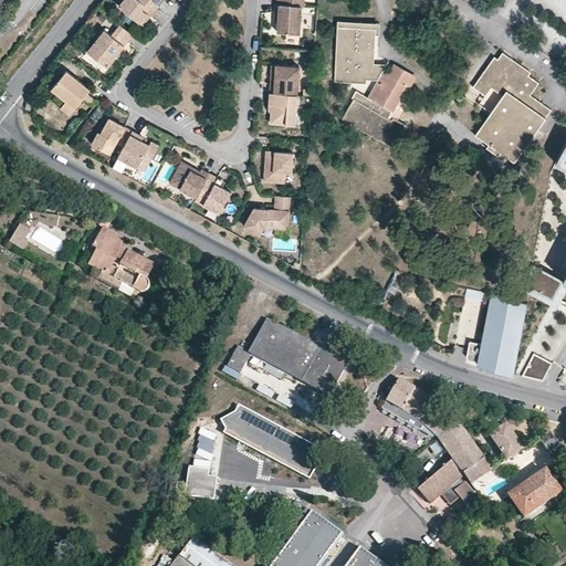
[(153,13),(157,8),(155,7),(148,1),(146,4),(140,0),(124,0),(119,6),(144,25),(149,19),(146,16),(148,13),(152,16),(153,13)]
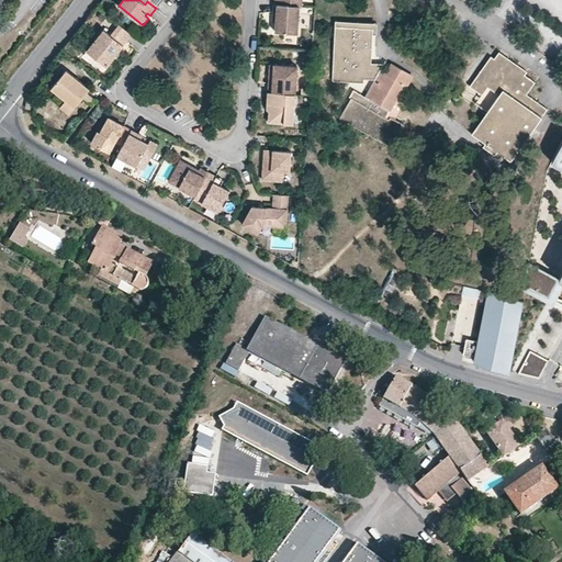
[(301,6),(276,4),(274,14),(278,14),(278,22),(277,26),(277,32),(296,34),(299,34),(301,6)]
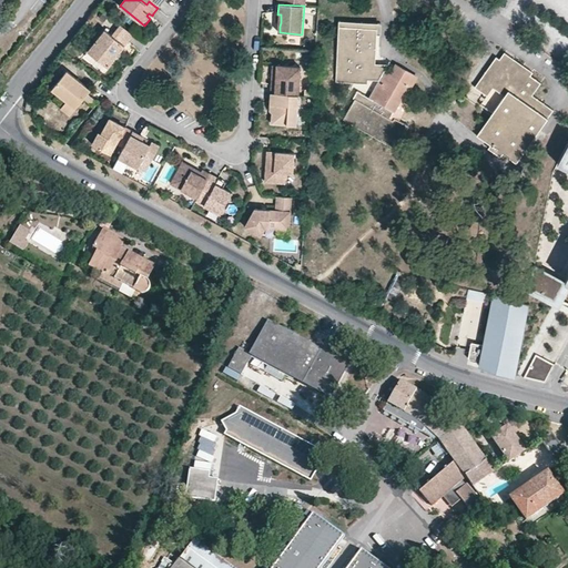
[(382,23),(338,22),(336,83),(367,84),(367,81),(378,81),(382,75),(385,70),(388,66),(376,64),(376,36),(381,36),(382,23)]
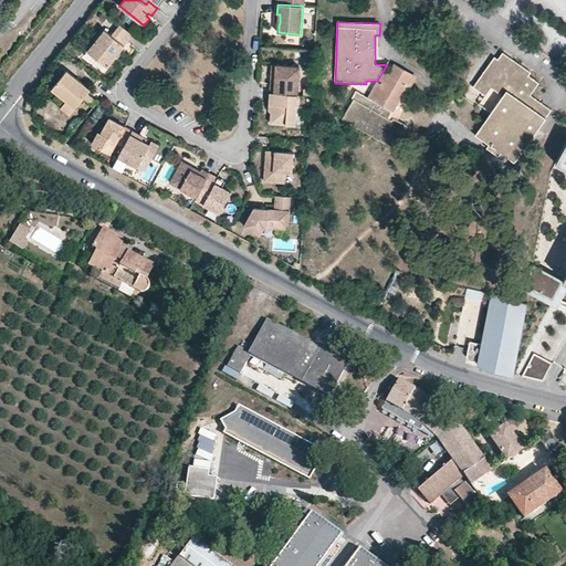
[(134,35),(122,24),(113,35),(106,30),(88,51),(108,67),(123,49),(134,35)]
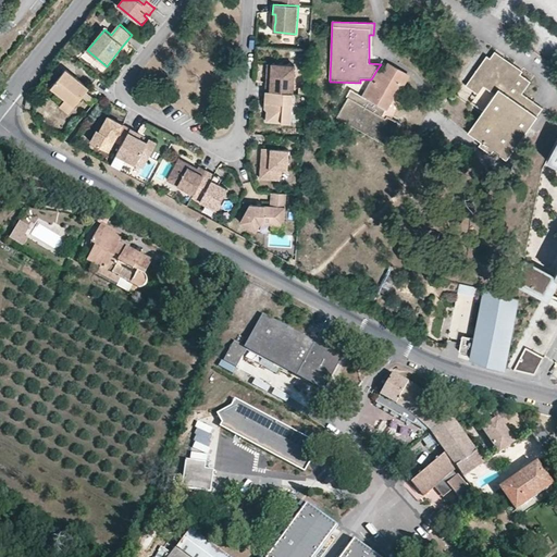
[(495,51),(491,59),(519,76),(521,73),(523,70),(495,51)]
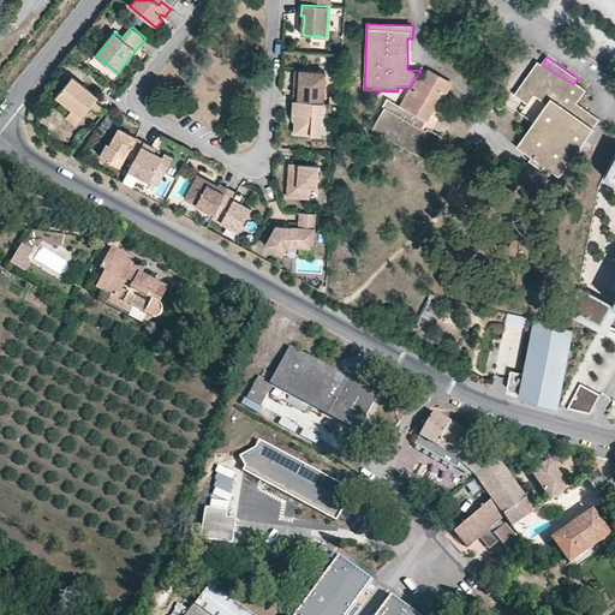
[(573,84),(542,65),(537,61),(515,95),(530,105),(535,96),(548,105),(519,148),(533,157),(531,162),(544,171),(548,166),(562,175),(596,124),(586,118),(592,108),(579,100),(586,89),(575,81),(573,84)]
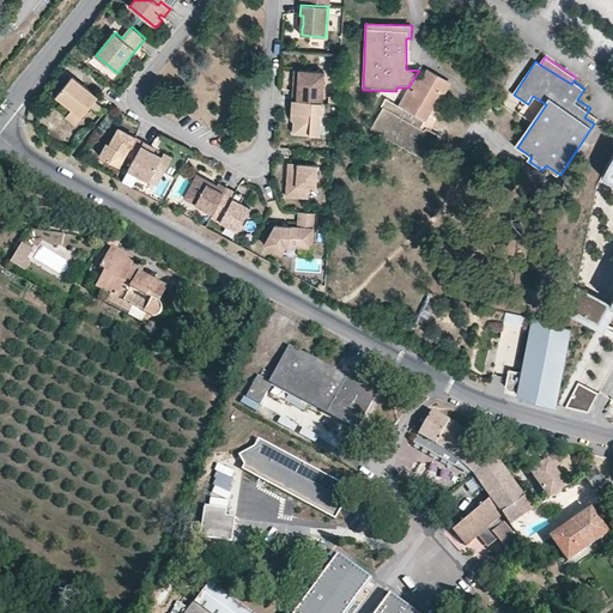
[(445,79),(429,70),(423,79),(419,85),(412,82),(408,87),(399,107),(386,99),(381,107),(383,108),(371,129),(428,162),(441,137),(431,131),(425,127),(424,131),(420,128),(422,126),(431,109),(441,92),(439,91),(445,79)]
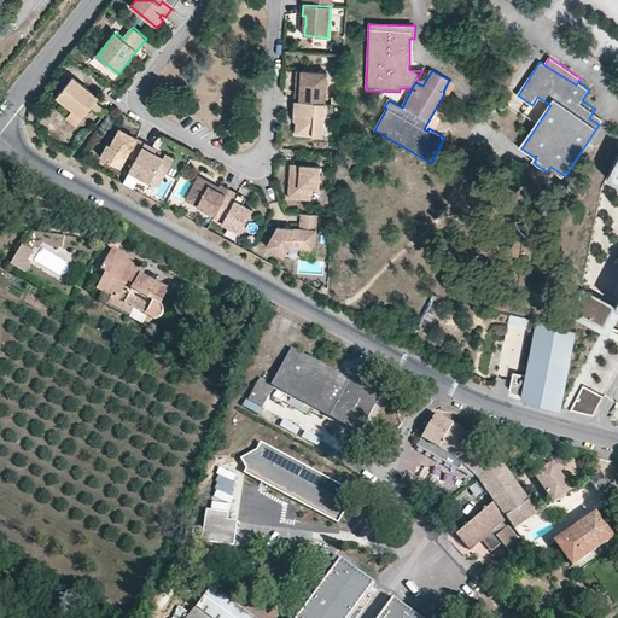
[(328,74),(303,71),(302,81),(297,81),(297,87),(296,101),(326,103),(328,74)]
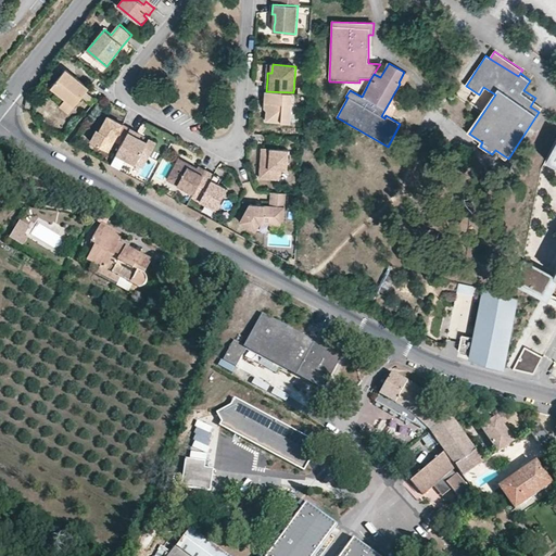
[(377,68),(374,74),(380,77),(383,72),(377,68)]
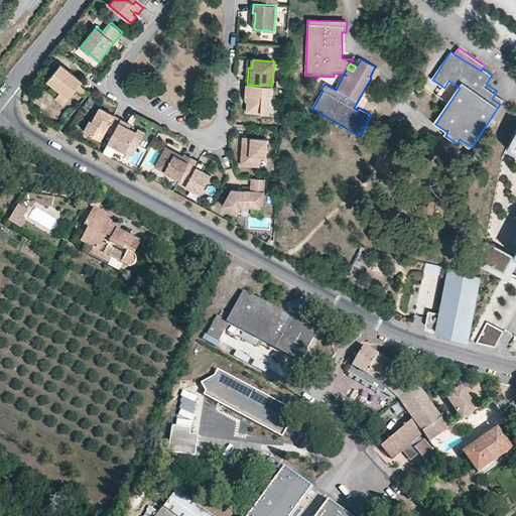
[(74,74),(61,65),(48,81),(61,92),(70,99),(78,90),(81,85),(84,82),(74,74)]
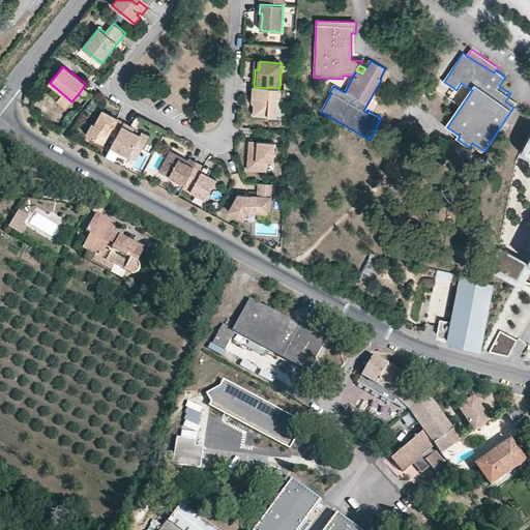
[(385,68),(380,79),(381,80),(384,81),(389,70),(385,68)]
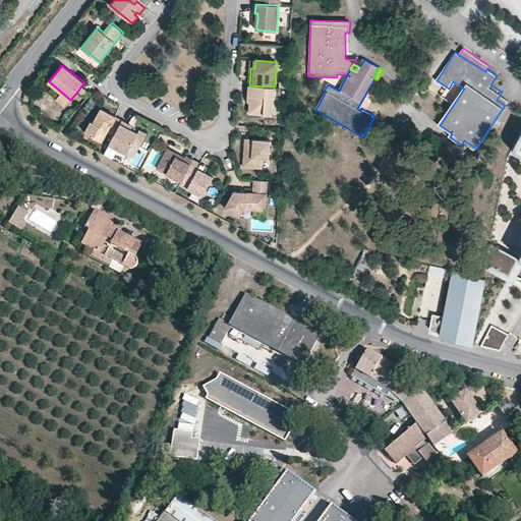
[(92,94),(81,85),(78,91),(88,98),(92,94)]
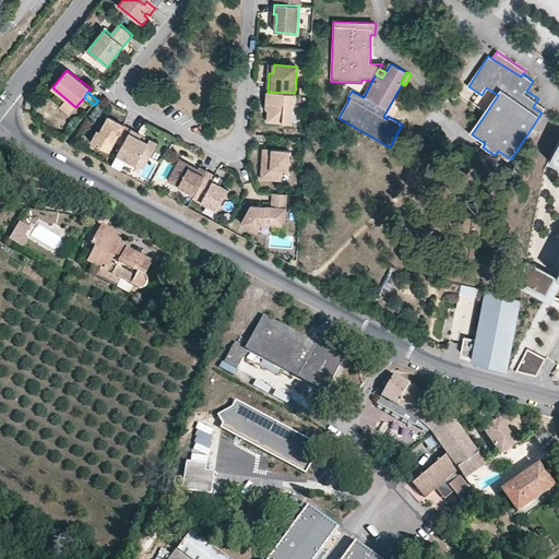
[(295,93),(268,92),(268,100),(266,108),(269,111),(269,122),(284,123),(285,115),(294,116),(295,93)]
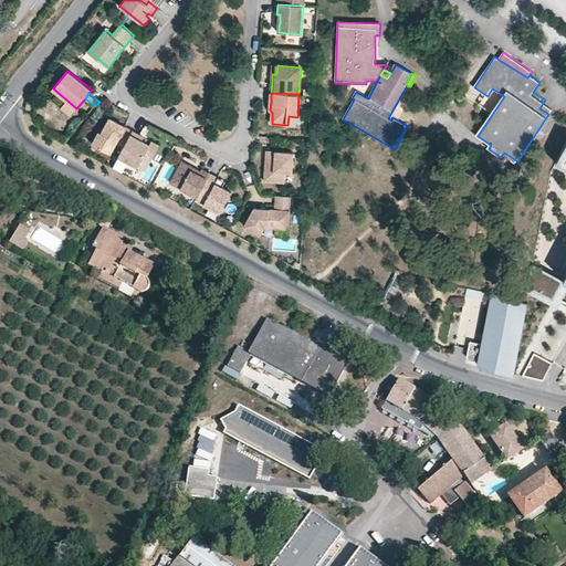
[(28,97),(25,108),(32,111),(34,100),(28,97)]
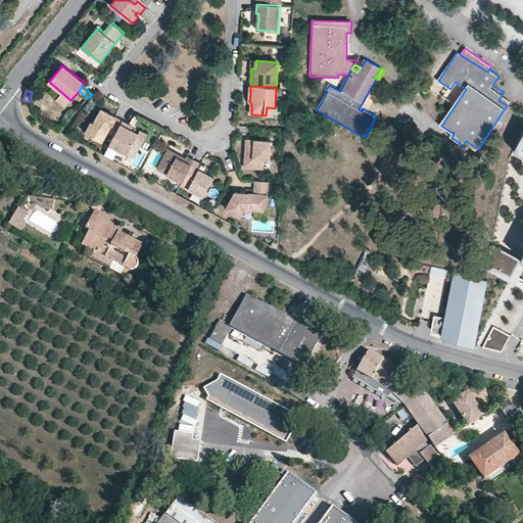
[(512,98),(504,92),(498,100),(507,105),(512,98)]
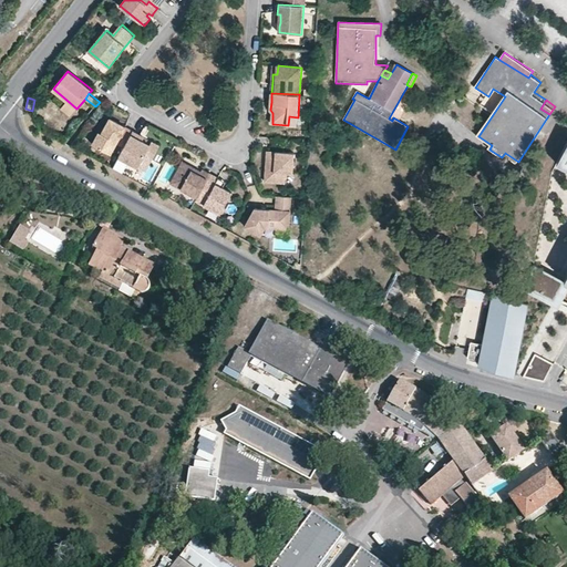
[(72,114),(76,109),(68,101),(62,107),(72,114)]
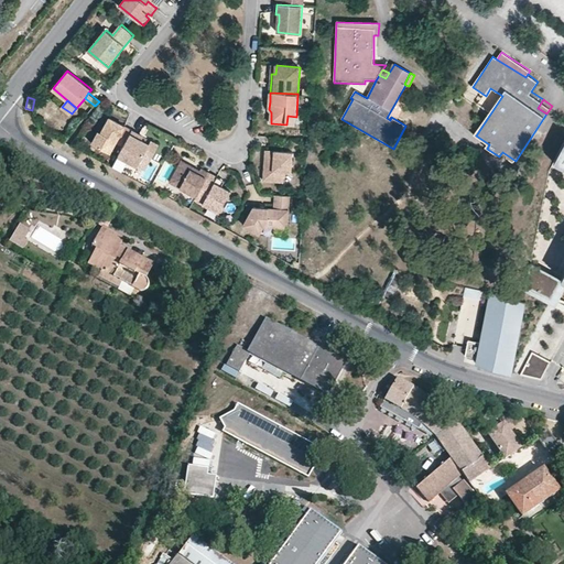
[(397,100),(388,116),(391,117),(397,120),(405,105),(397,100)]
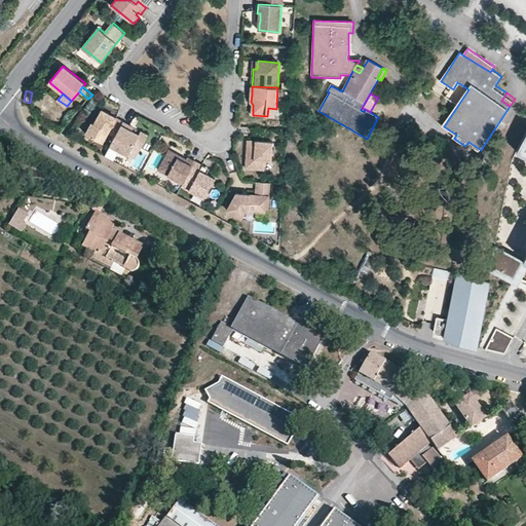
[(275,116),(276,109),(268,108),(267,116),(275,116)]
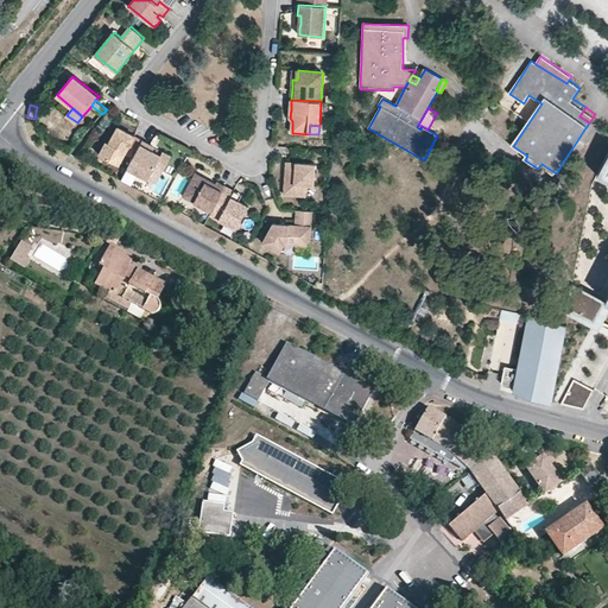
[(131,134),(119,127),(112,139),(111,143),(107,141),(100,154),(120,165),(126,153),(134,158),(144,140),(131,134)]
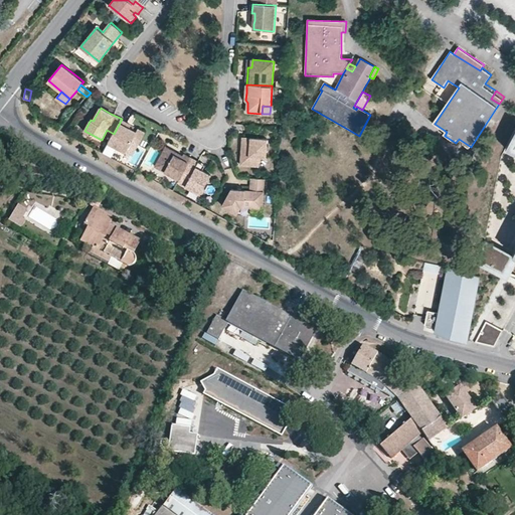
[(130,128),(127,126),(129,123),(122,119),(114,134),(109,143),(127,152),(132,142),(139,146),(146,132),(139,129),(137,132),(130,128)]
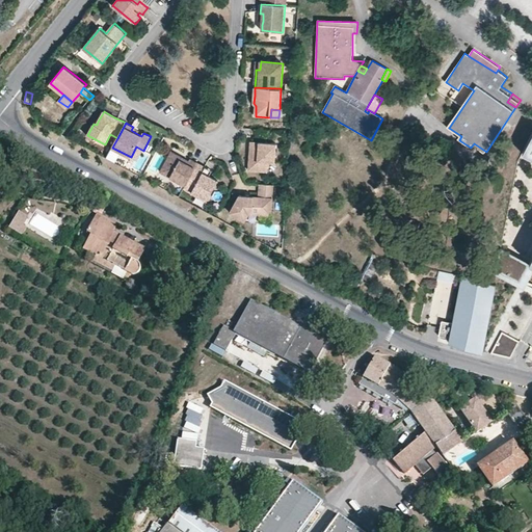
[(531,135),(522,156),(531,161),(531,260),(530,263),(531,264),(531,135)]
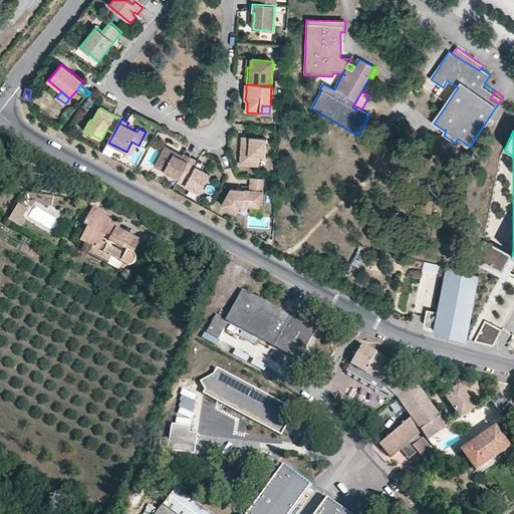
[(268,139),(243,137),(242,143),(241,164),(242,165),(260,166),(260,156),(266,157),(268,139)]
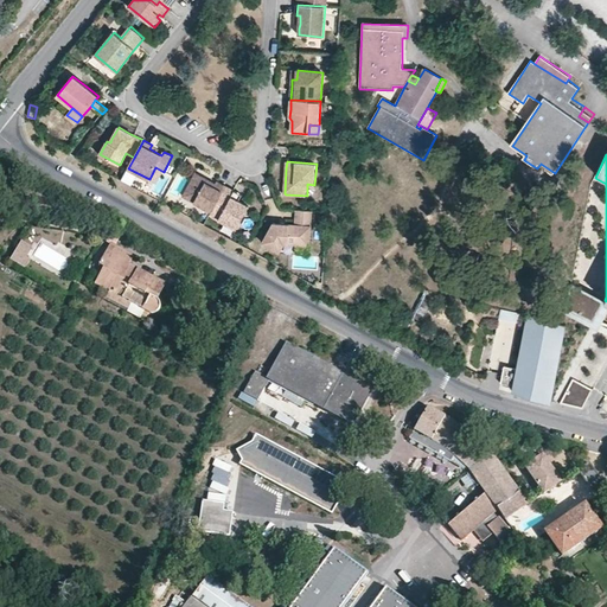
[(215,186),(206,181),(208,179),(197,173),(184,196),(212,211),(227,185),(217,180),(216,184),(215,186)]
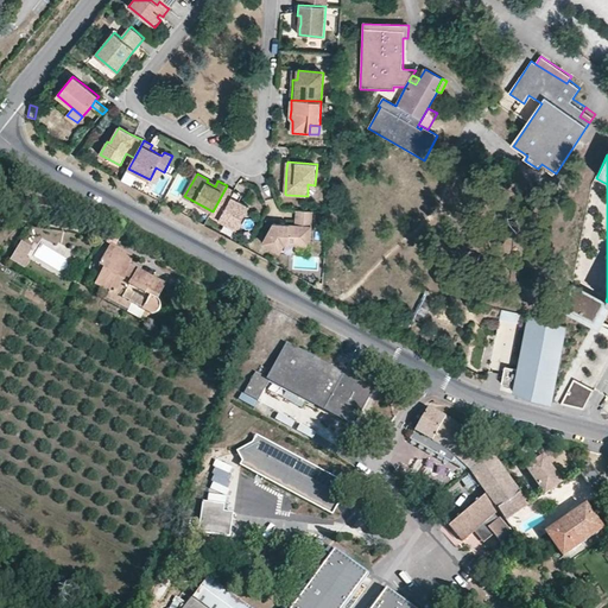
[(238,229),(249,206),(240,201),(233,197),(235,191),(227,185),(213,211),(211,215),(238,229)]
